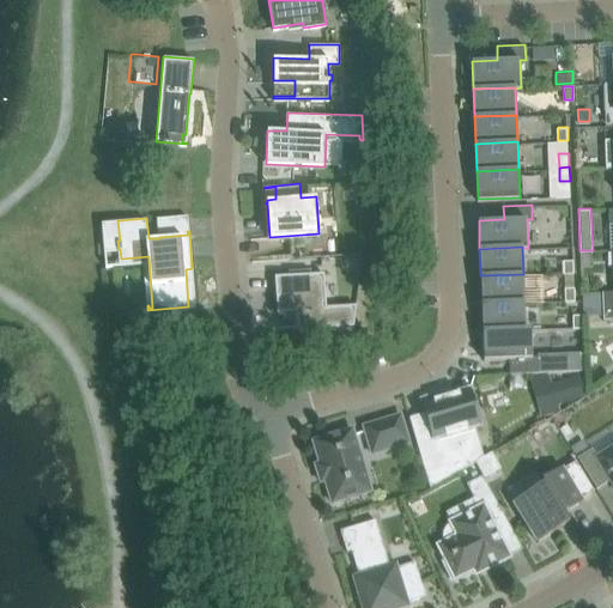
[(574,259),(564,260),(564,273),(574,273),(574,259)]
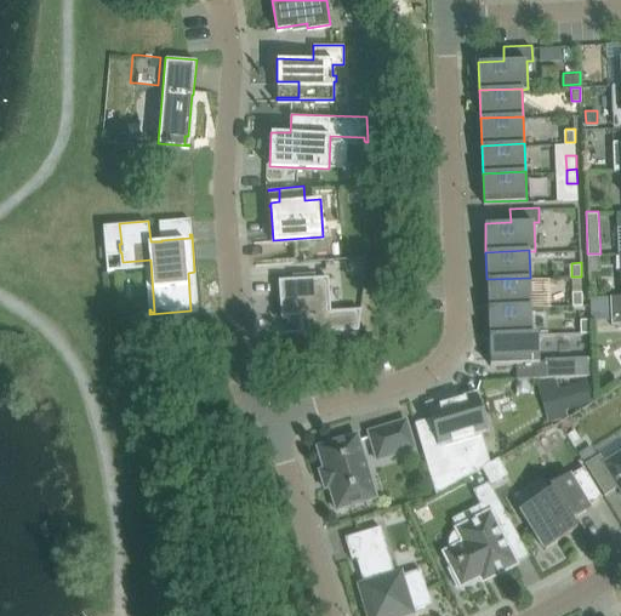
[(279,279),(281,315),(300,314),(301,332),(359,329),(360,307),(331,309),(329,275),(279,279)]
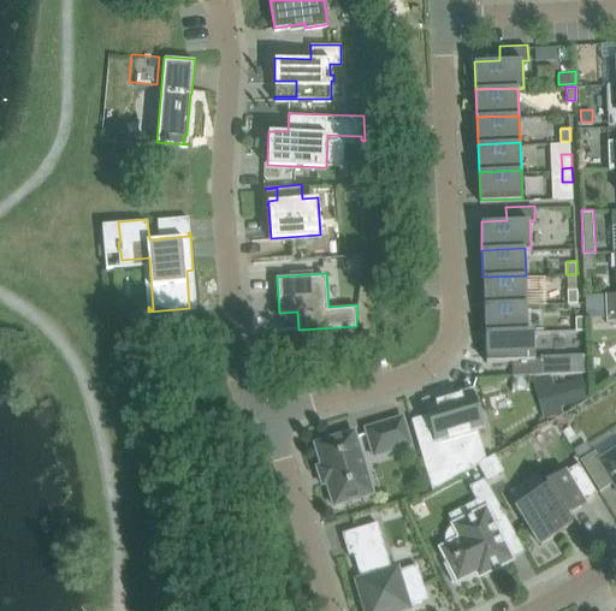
[(483,277),(484,304),(527,303),(526,276),(483,277)]
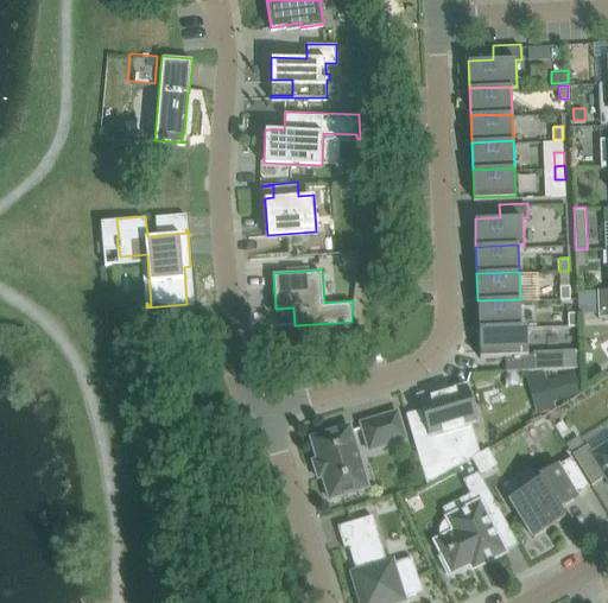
[(570,284),(561,284),(561,298),(570,298),(570,284)]
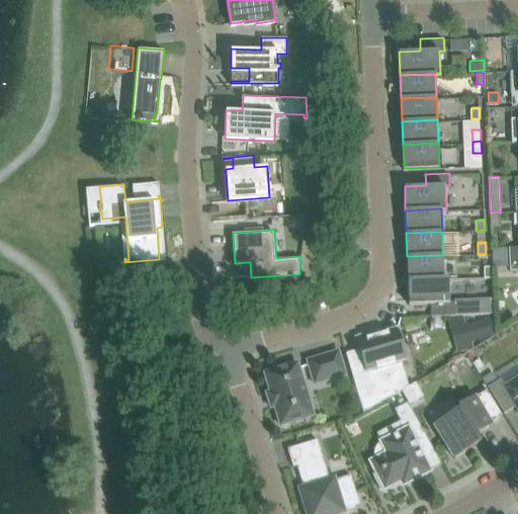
[(517,245),(509,246),(510,264),(510,268),(517,268),(517,245)]
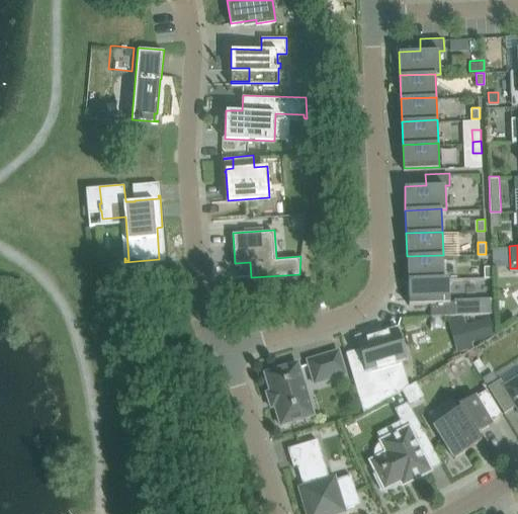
[(509,246),(492,247),(493,265),(510,264),(509,246)]
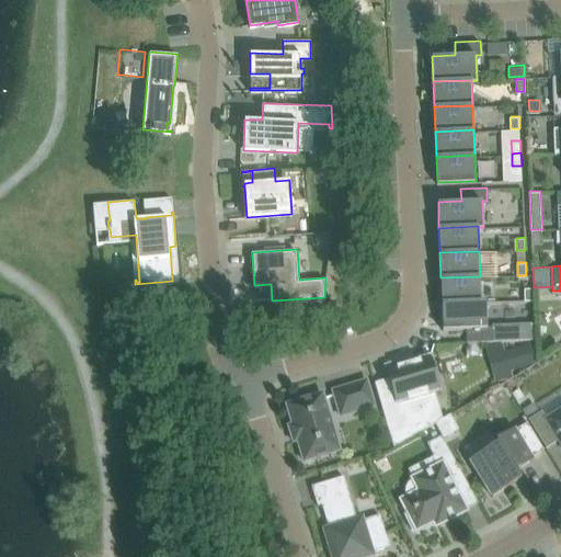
[(441,277),(442,303),(481,302),(480,300),(480,276),(441,277)]
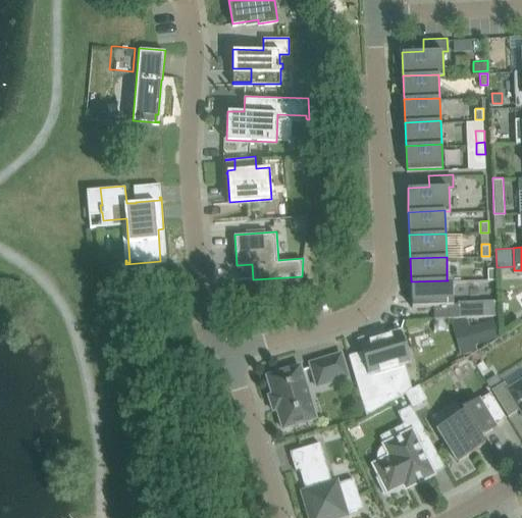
[(497,267),(487,267),(488,279),(497,278),(497,267)]
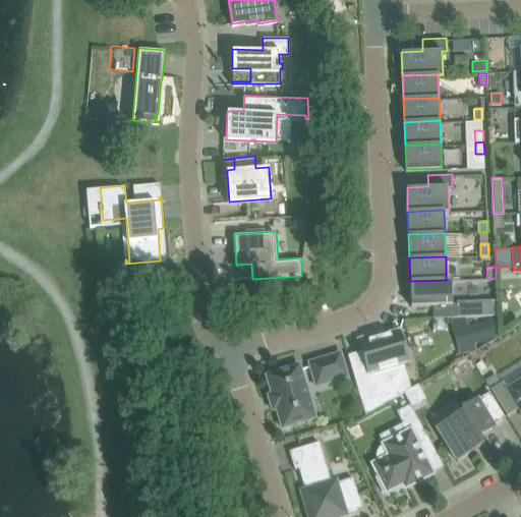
[(447,280),(410,281),(411,304),(432,304),(433,316),(457,314),(457,302),(452,302),(451,278),(446,279),(447,280)]
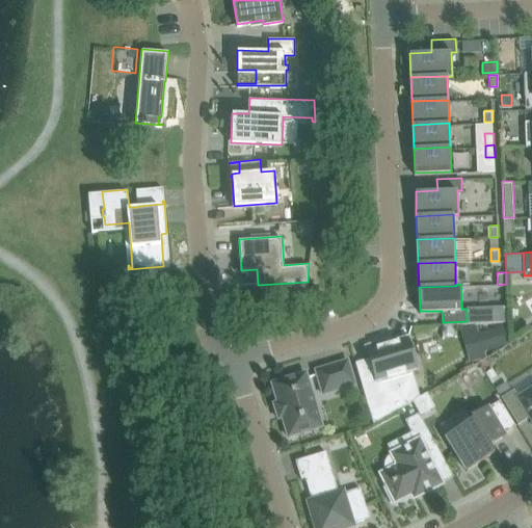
[(504,306),(491,306),(493,320),(505,320),(504,306)]
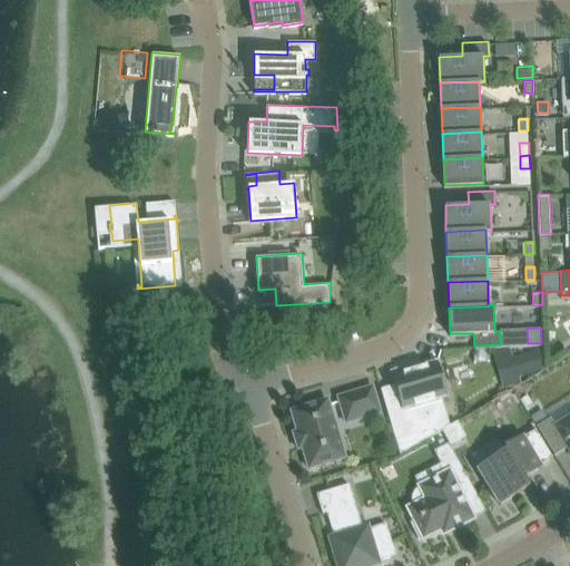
[(538,344),(513,352),(520,372),(544,366),(538,344)]
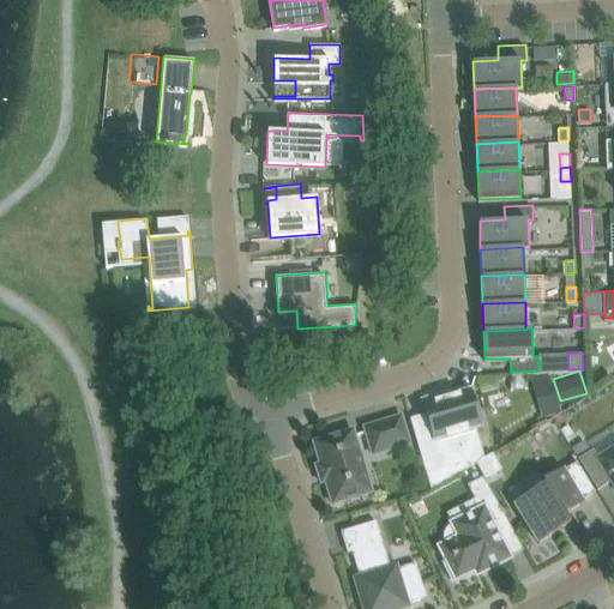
[(497,373),(477,374),(481,389),(500,386),(497,373)]
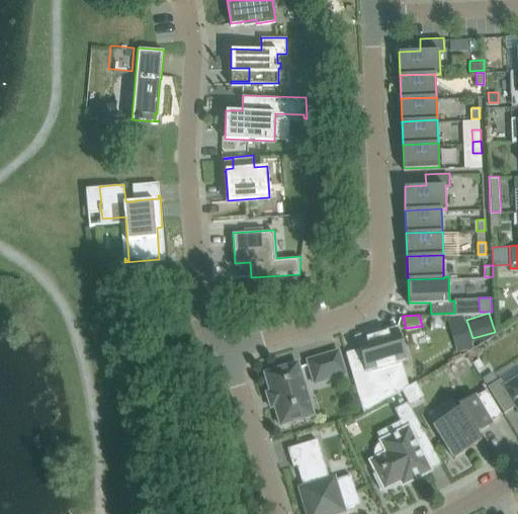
[(361,351),(347,354),(363,411),(408,384),(400,358),(406,356),(403,347),(398,327),(372,334),(371,331),(366,333),(367,336),(357,339),(361,351)]
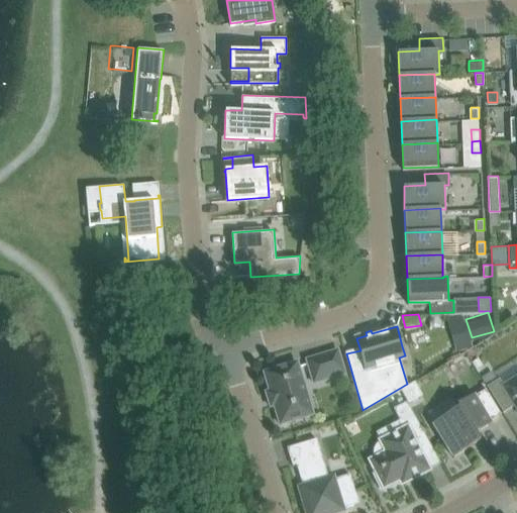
[(307,357),(311,371),(324,367),(327,377),(344,371),(338,347),(307,357)]
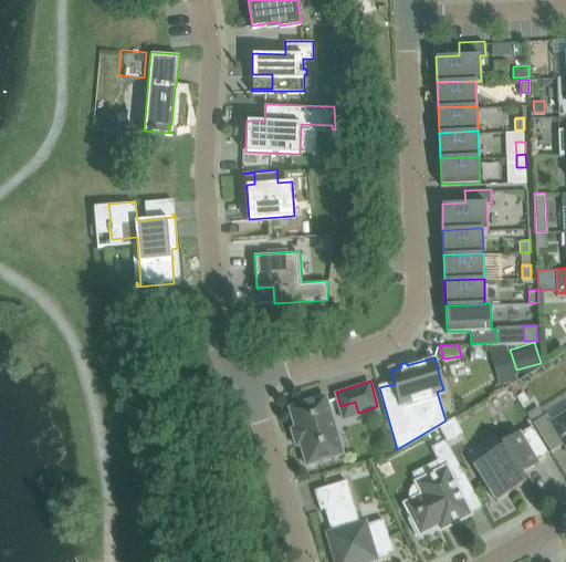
[(290,405),(301,441),(306,462),(343,451),(325,394),(290,405)]
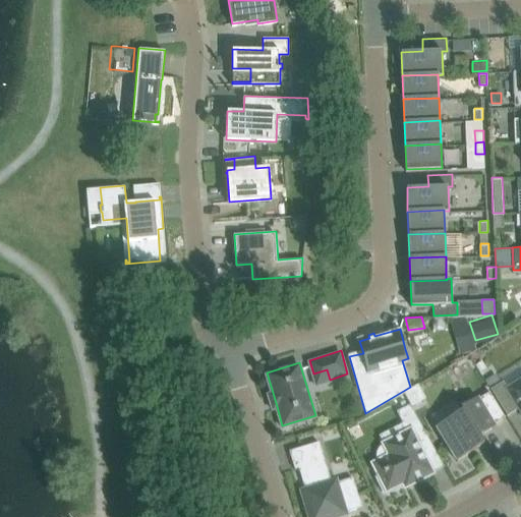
[(496,371),(484,378),(490,387),(501,381),(496,371)]
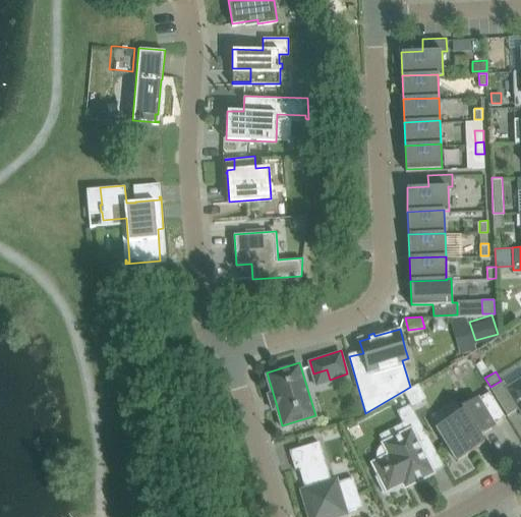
[(519,406),(520,410),(520,377),(508,386),(504,379),(501,381),(490,387),(507,413),(519,406)]
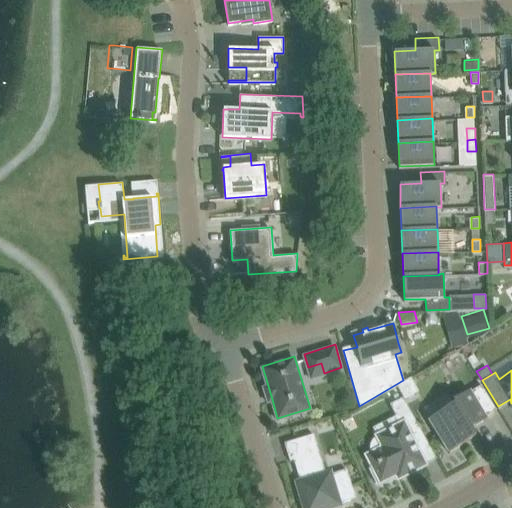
[(420,391),(412,377),(398,385),(405,399),(420,391)]
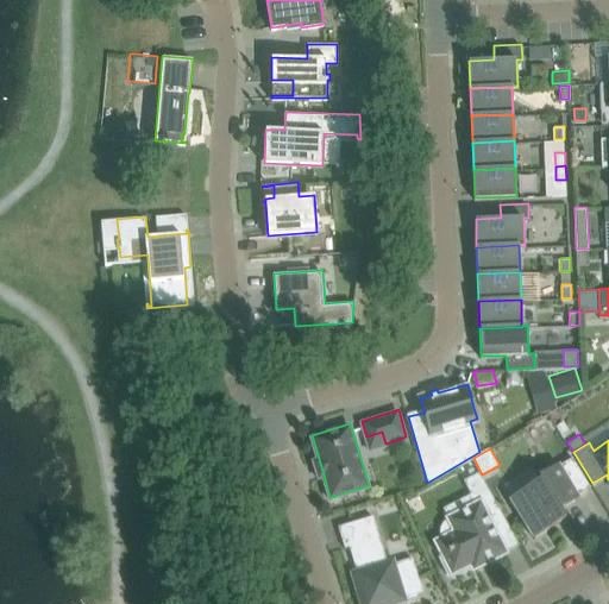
[(566,517),(560,508),(578,496),(577,494),(590,485),(572,455),(559,464),(558,463),(538,474),(540,479),(510,497),(534,536),(566,517)]
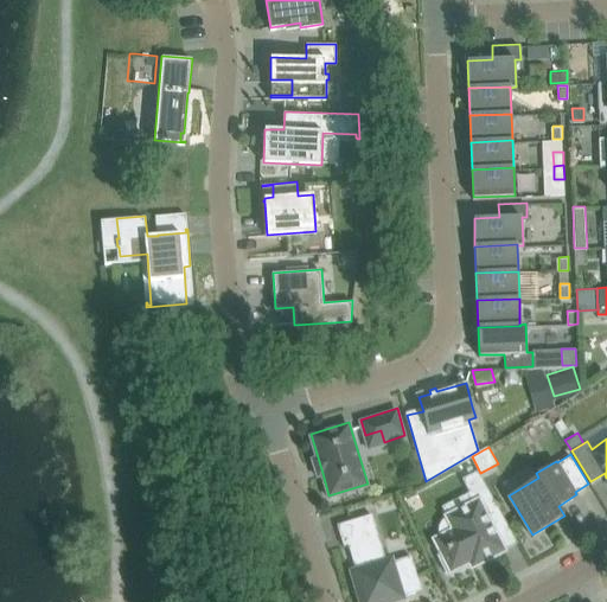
[(475,500),(447,514),(447,516),(442,519),(440,524),(440,529),(441,535),(434,538),(441,551),(436,554),(438,555),(438,554),(446,570),(449,568),(451,570),(470,561),(472,565),(486,558),(487,561),(489,559),(487,557),(505,549),(493,526),(506,520),(478,468),(462,476),(462,478),(464,478),(475,500)]
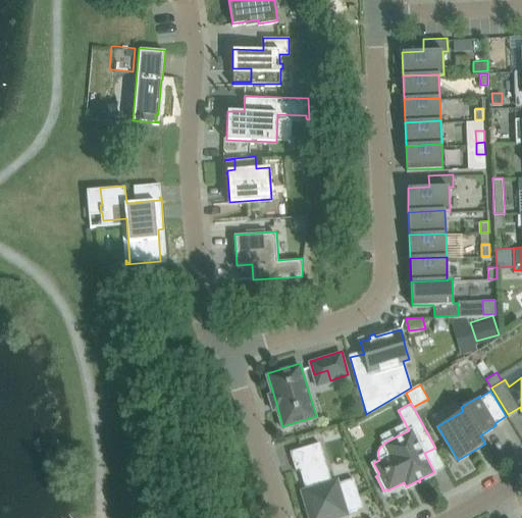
[(336,479),(331,481),(320,441),(290,450),(296,468),(300,467),(306,488),(302,489),(310,517),(332,517),(347,514),(346,511),(363,507),(354,477),(337,481),(336,479)]
